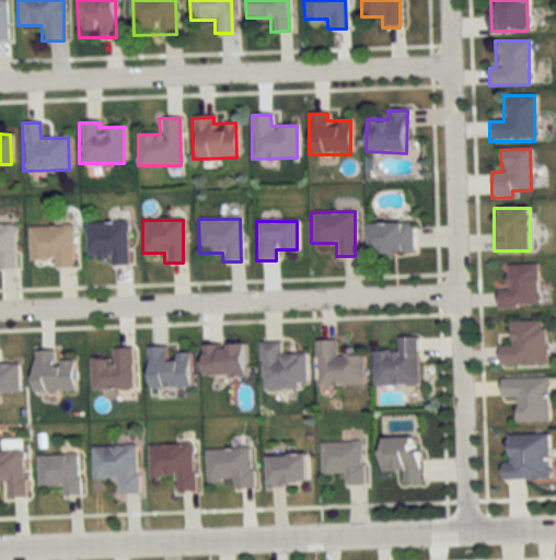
[(127,265),(126,223),(84,223),(84,257),(108,257),(108,265),(127,265)]
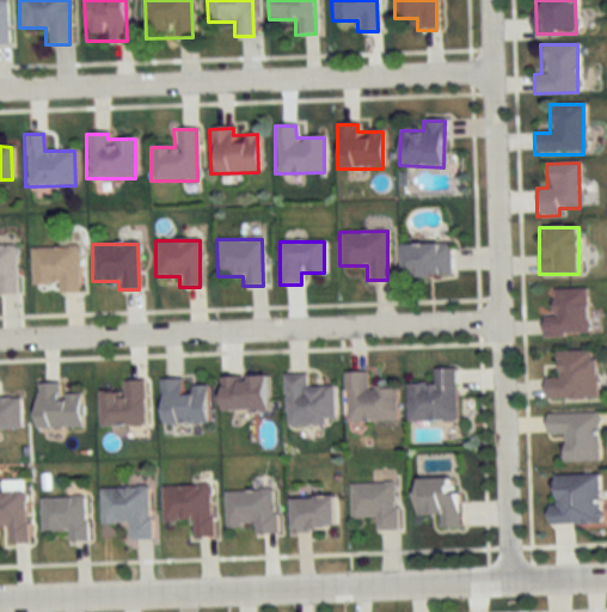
[(449,244),(402,244),(402,277),(449,277),(449,244)]
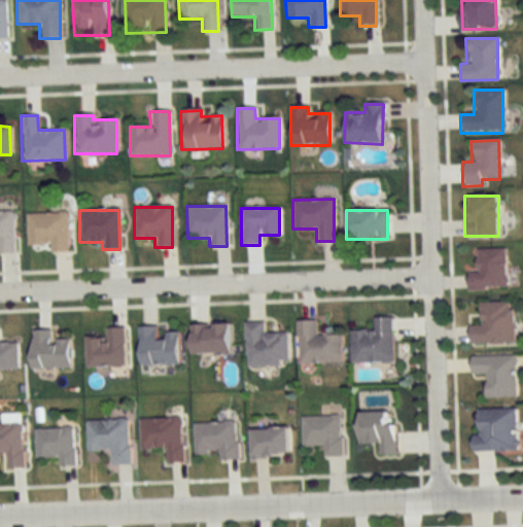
[(0,253),(12,254),(12,212),(0,212),(0,253)]
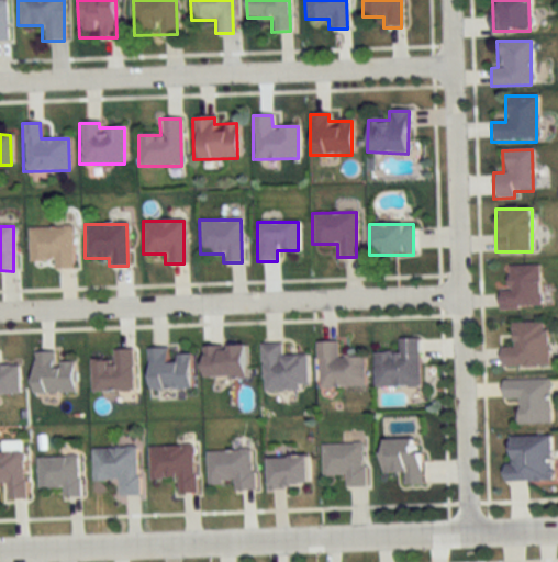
[(28,227),(28,261),(52,261),(52,269),(71,269),(71,227),(28,227)]
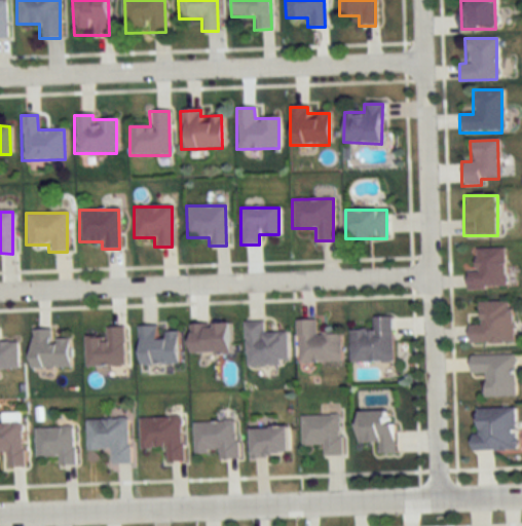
[(504,248),(474,248),(474,270),(465,270),(465,289),(505,288),(504,248)]
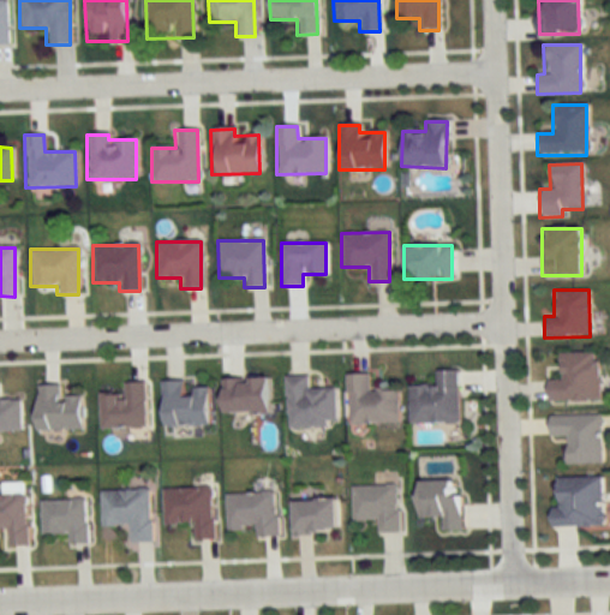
[(558,352),(558,380),(546,381),(546,401),(598,400),(598,351),(558,352)]
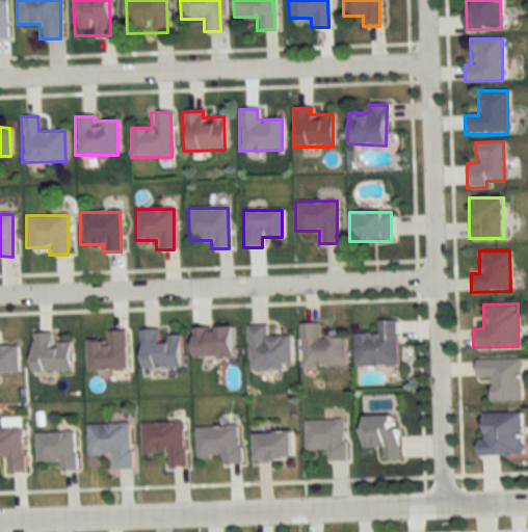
[(394,321),(375,321),(375,334),(352,334),(353,367),(395,366),(394,321)]
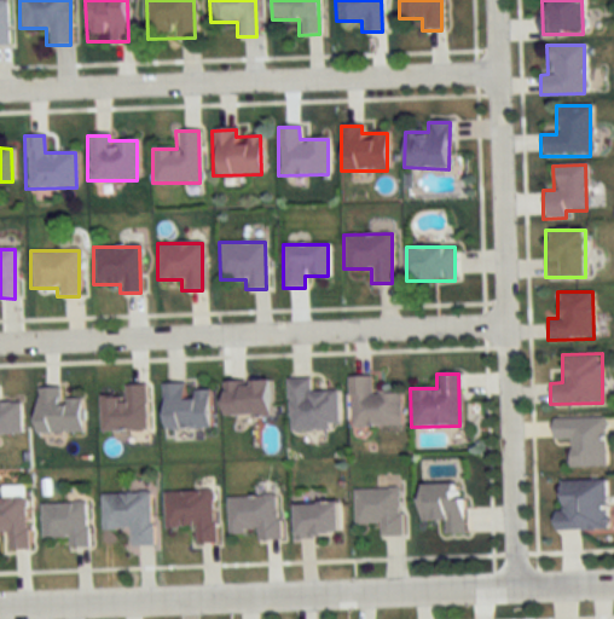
[(370,393),(370,377),(348,377),(348,428),(399,428),(399,393),(370,393)]
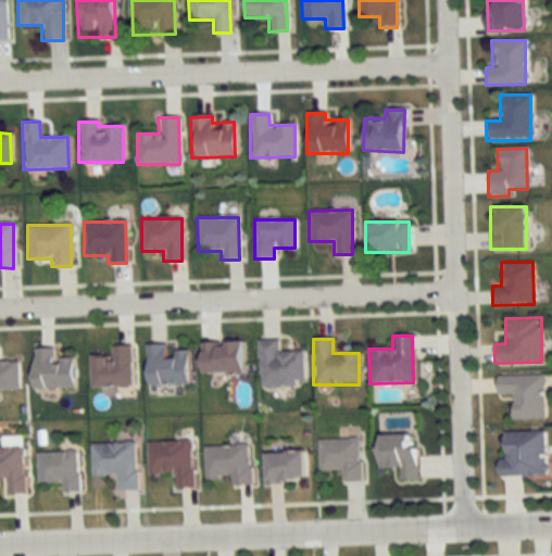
[(302,351),(277,352),(277,340),(256,340),(258,388),(303,387),(302,351)]
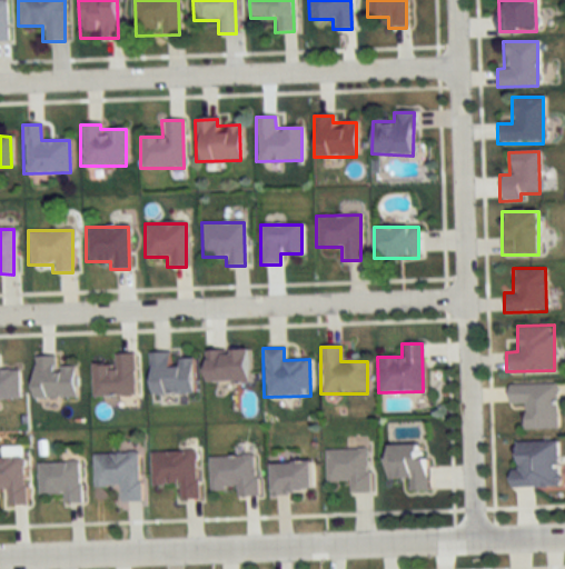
[(204,350),(204,385),(246,385),(246,350),(204,350)]
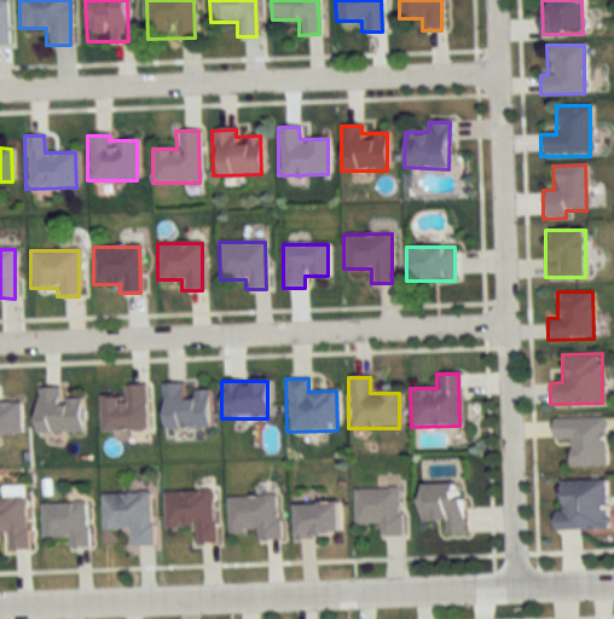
[(161,385),(162,429),(208,428),(208,389),(183,389),(181,383),(161,385)]
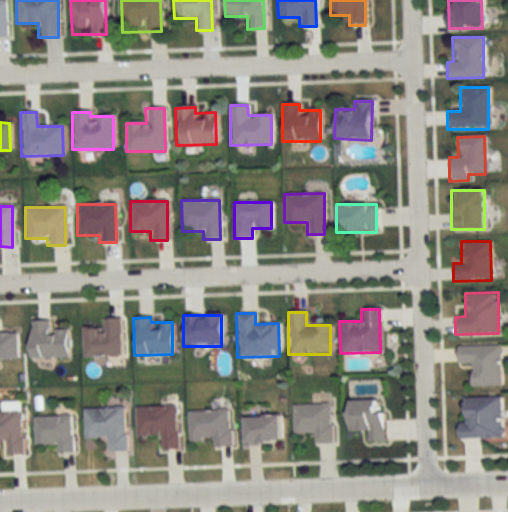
[(101,318),(101,329),(81,329),(81,357),(120,356),(119,318),(101,318)]
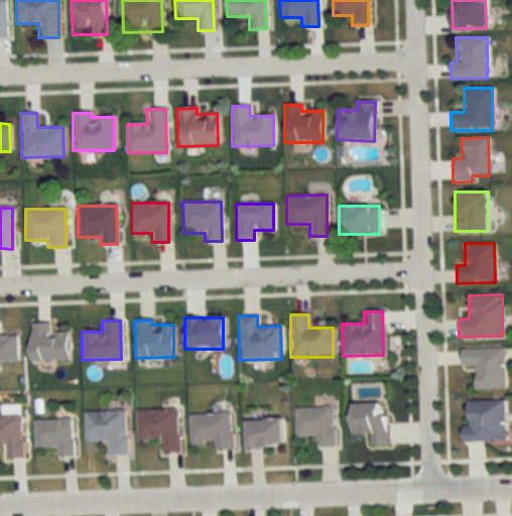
[(29,324),(29,362),(67,361),(67,333),(48,333),(48,324),(29,324)]
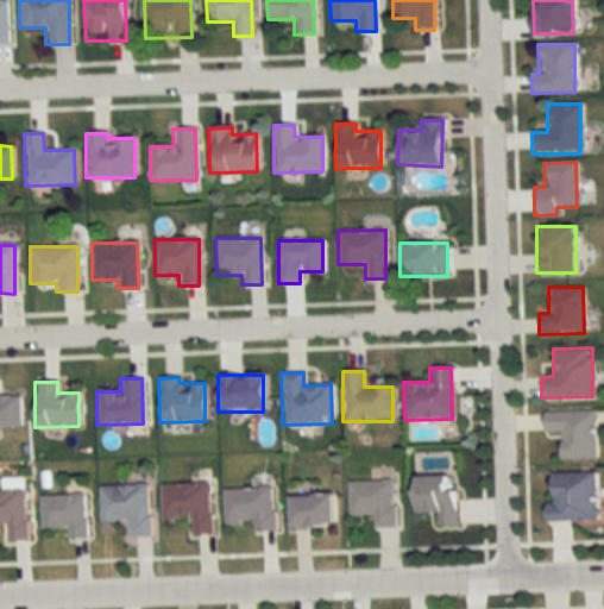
[(0,427),(18,428),(18,396),(0,396),(0,427)]
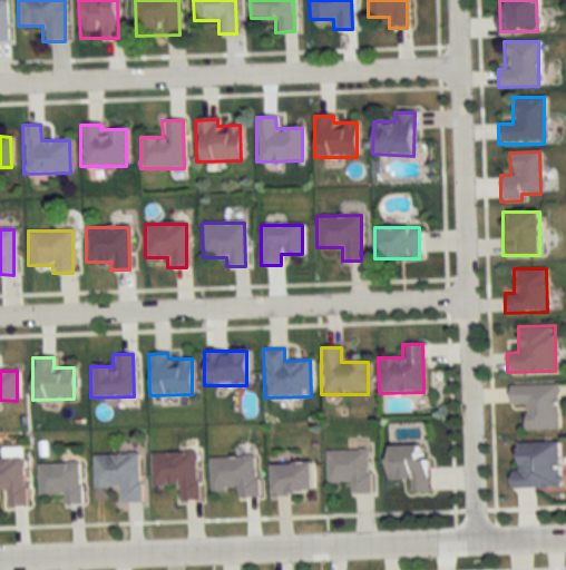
[(557,430),(557,385),(508,385),(508,408),(524,408),(524,430),(557,430)]
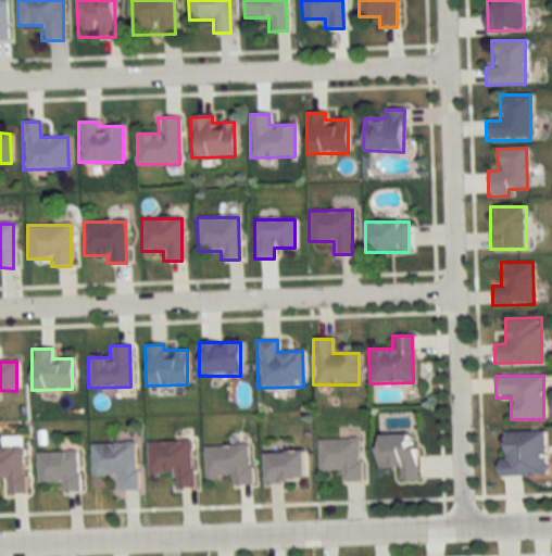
[(543,476),(543,432),(501,432),(501,476),(543,476)]
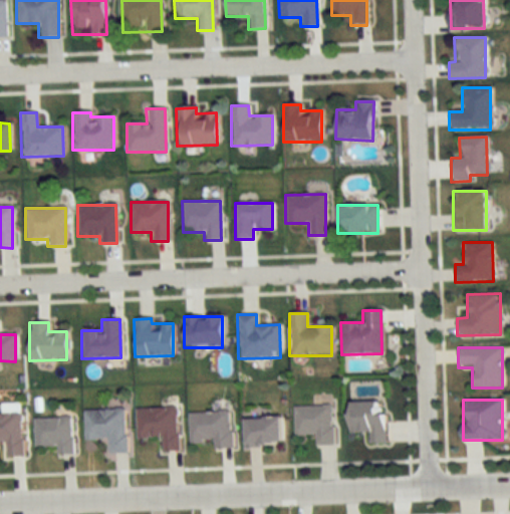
[(367,434),(367,444),(383,444),(383,403),(348,403),(348,434),(367,434)]
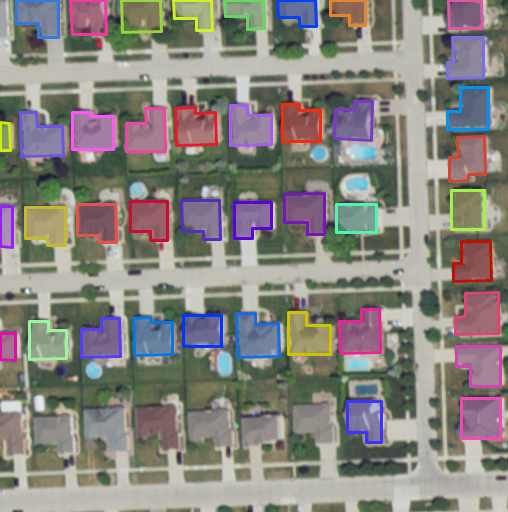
[(312,444),(331,444),(331,404),(291,405),(292,434),(311,433),(312,444)]
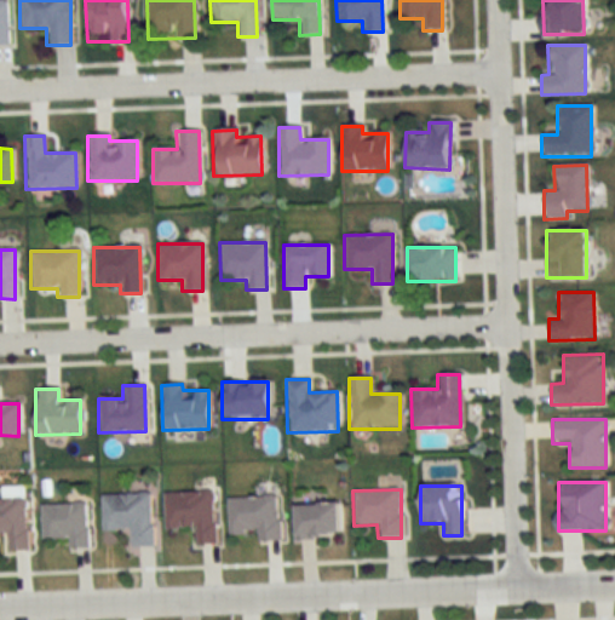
[(194,528),(194,544),(214,544),(213,492),(162,493),(162,528),(194,528)]
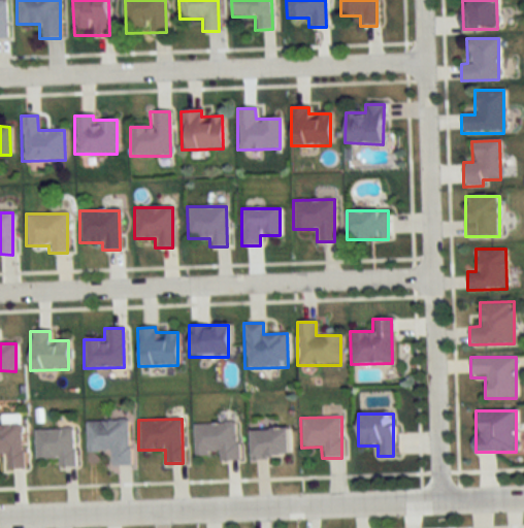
[(128,465),(128,420),(86,421),(86,452),(109,452),(109,465),(128,465)]
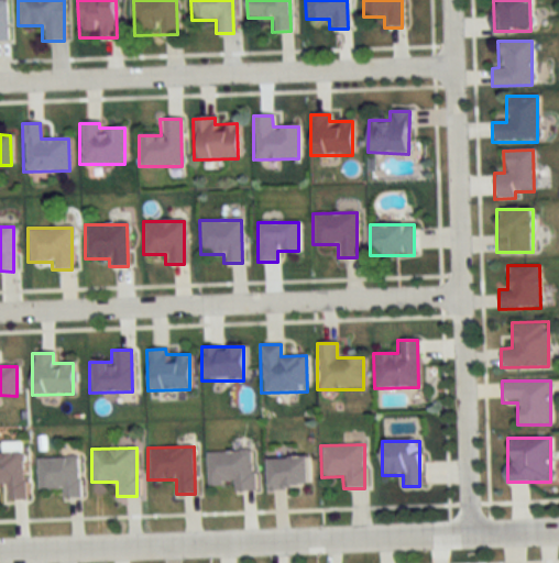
[(205,453),(206,484),(231,483),(231,492),(253,492),(252,451),(205,453)]
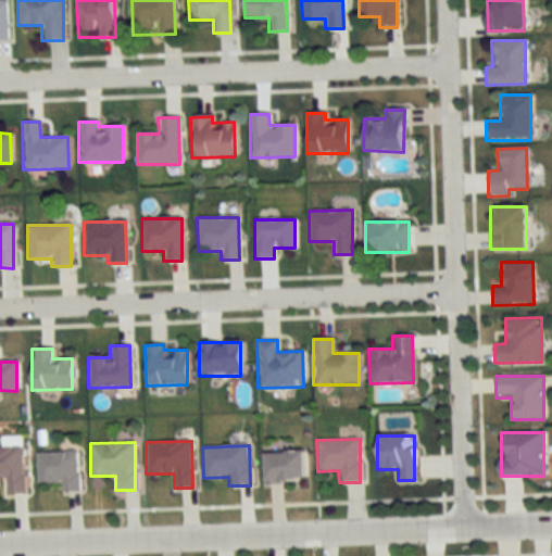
[(0,479),(2,479),(2,494),(23,494),(22,447),(0,447),(0,479)]
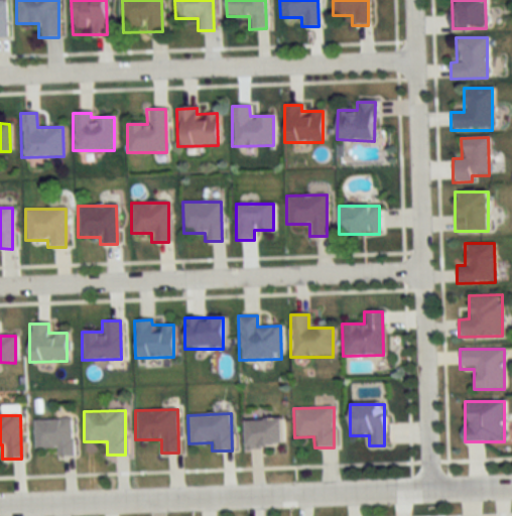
[(32,419),(33,448),(54,447),(54,457),(71,457),(71,419),(32,419)]
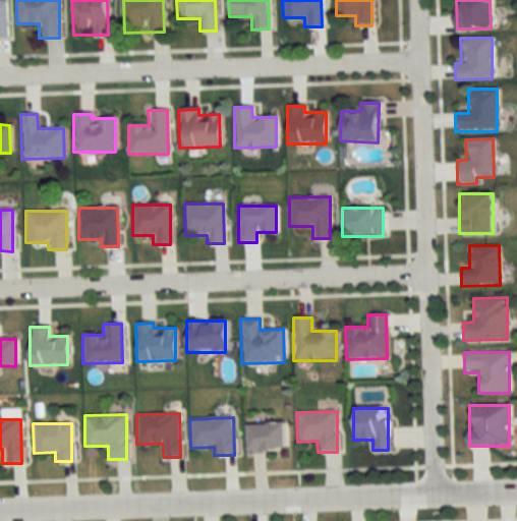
[(246,452),(284,452),(284,423),(246,423),(246,452)]
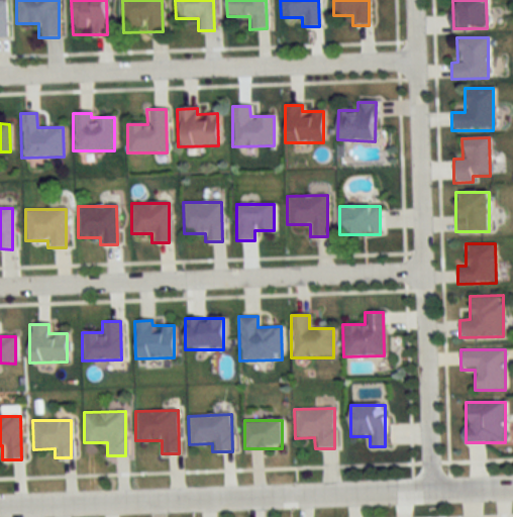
All buildings are outlined.
